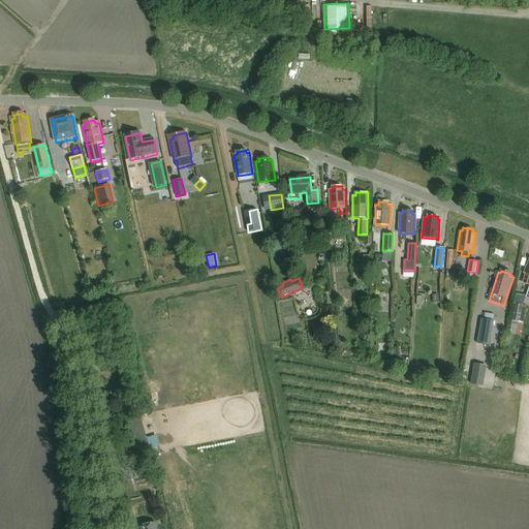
[(521,336),(523,322),(526,306),(515,304),(511,320),(509,334),(521,336)]
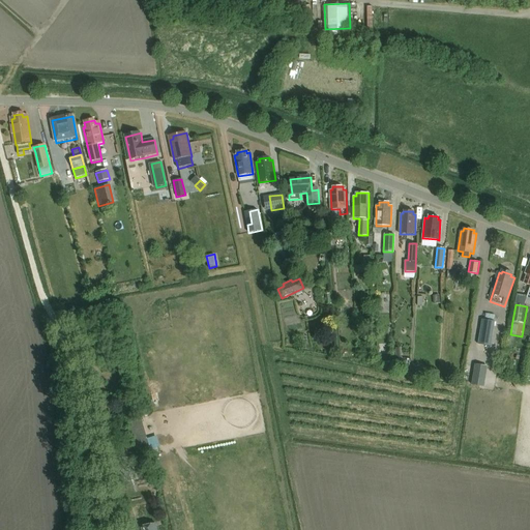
[(491,346),(495,321),(482,319),(478,344),(491,346)]
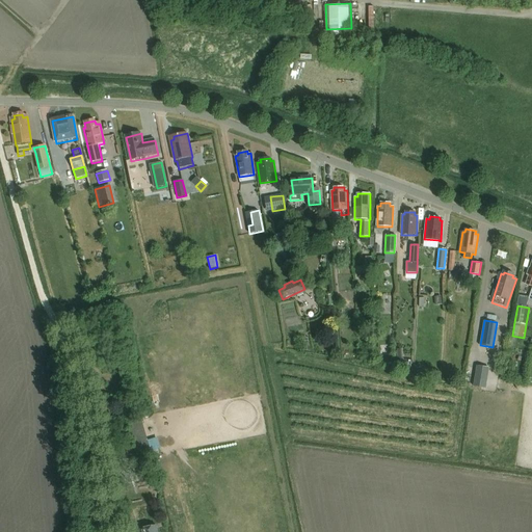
[(489,367),(476,365),(473,386),(486,388),(489,367)]
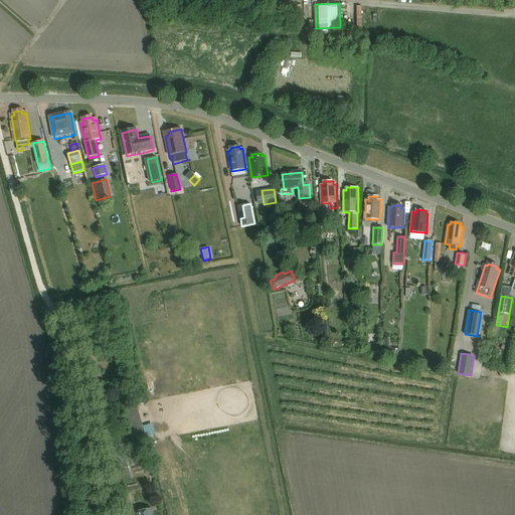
[(124,411),(133,442),(146,438),(137,407),(124,411)]
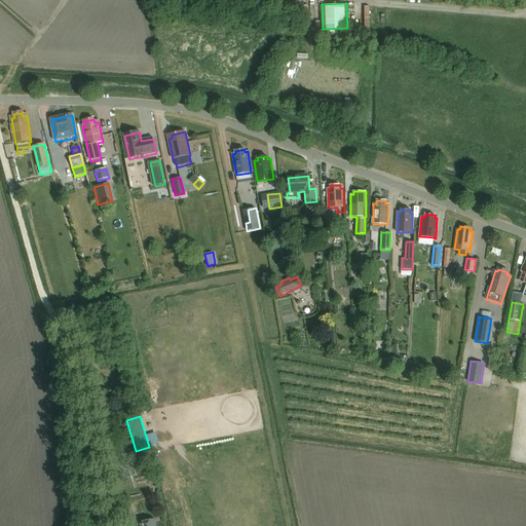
All buildings are outlined.
